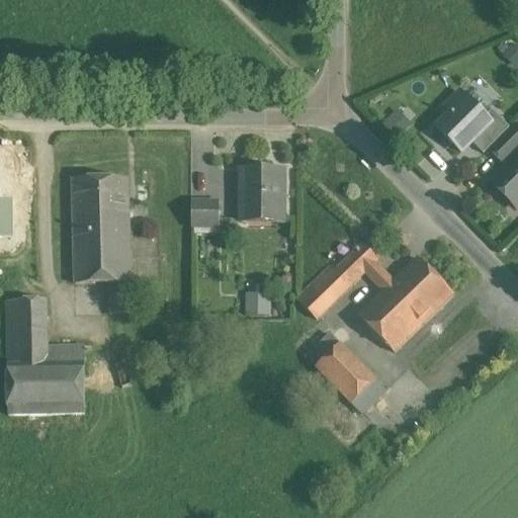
[(491,124),(461,94),(446,109),(451,115),(437,130),(461,154),(490,125),(491,124)]
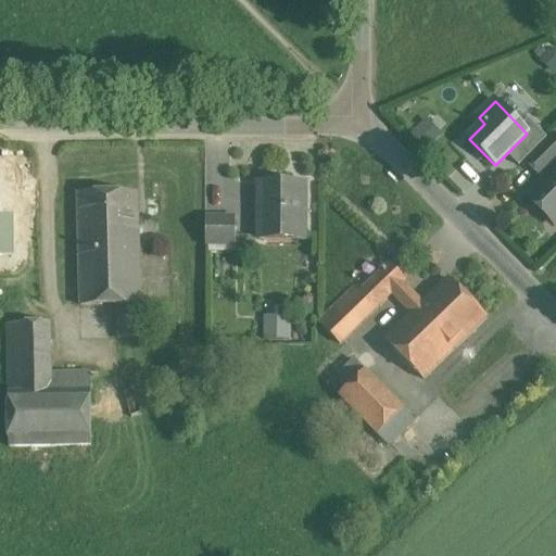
[(420,144),(437,128),(427,118),(411,135),(420,144)]
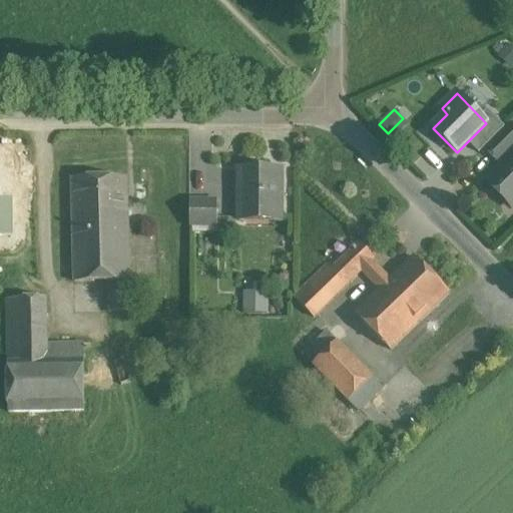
[(512,123),(494,143),(509,157),(512,152),(512,123)]
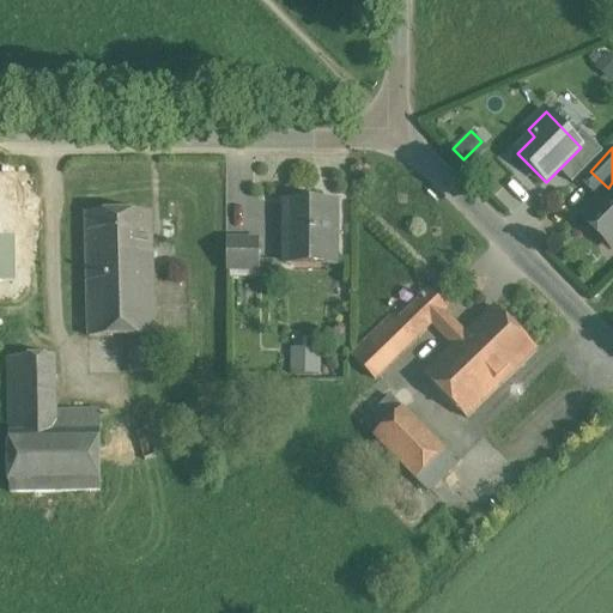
[(586,211),(612,237),(612,182),(608,188),(586,211)]
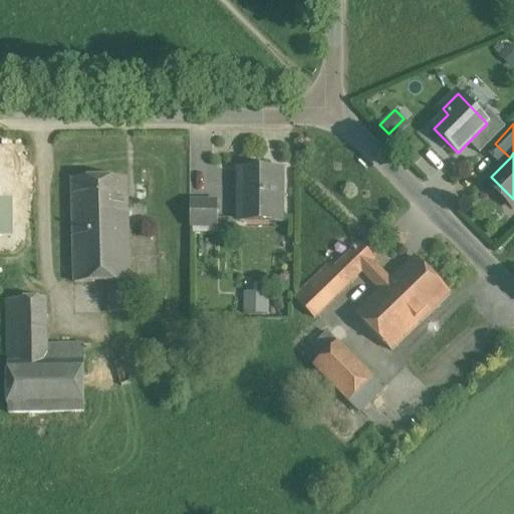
[(281,171),(239,171),(239,222),(281,222),(281,171)]
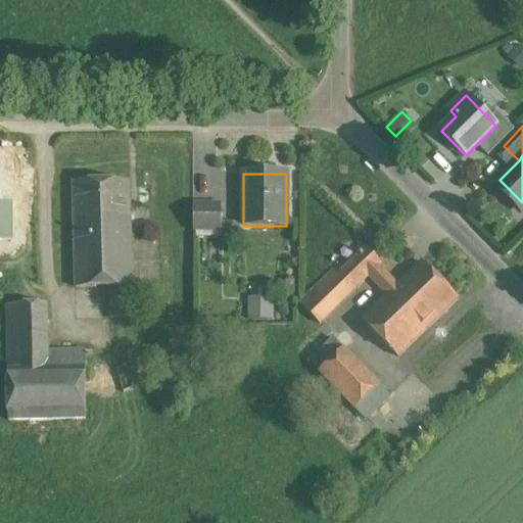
[(129,183),(73,183),(74,218),(130,218),(129,183)]
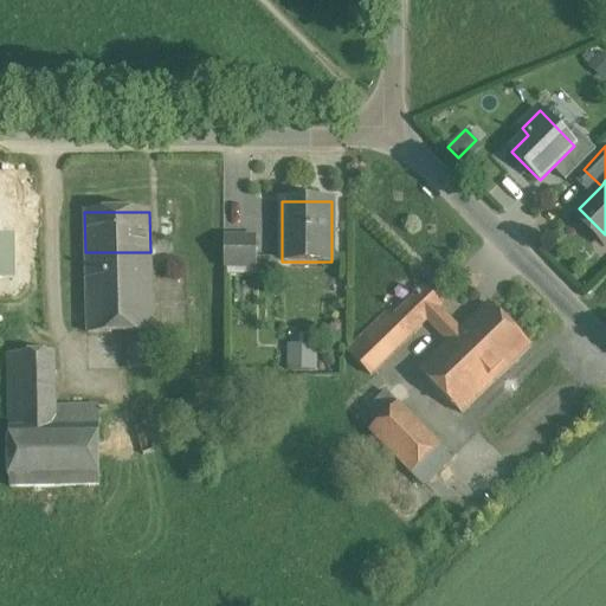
[(256,238),(226,238),(226,268),(256,268),(256,238)]
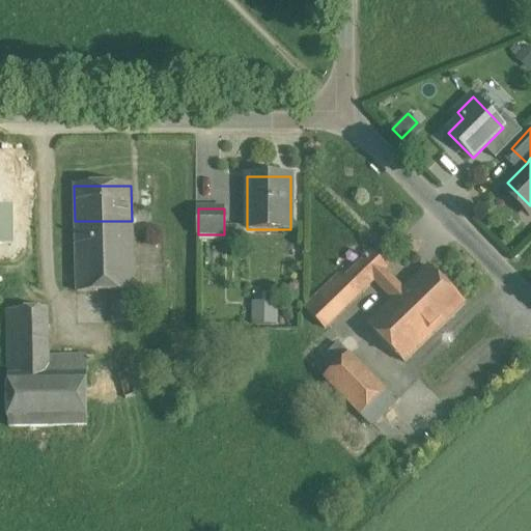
[(132,221),(75,221),(77,292),(112,291),(112,307),(134,308),(132,221)]
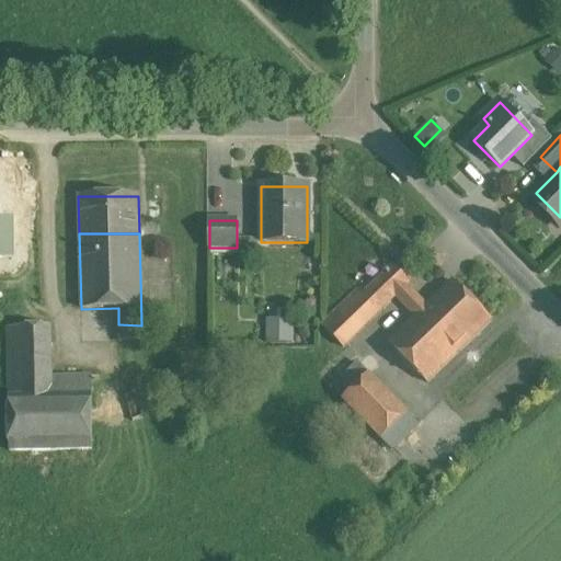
[(427,385),(491,323),(451,283),(427,307),(408,286),(410,284),(392,266),(365,293),(359,288),(320,325),(343,348),(395,298),(414,319),(388,344),(427,385)]
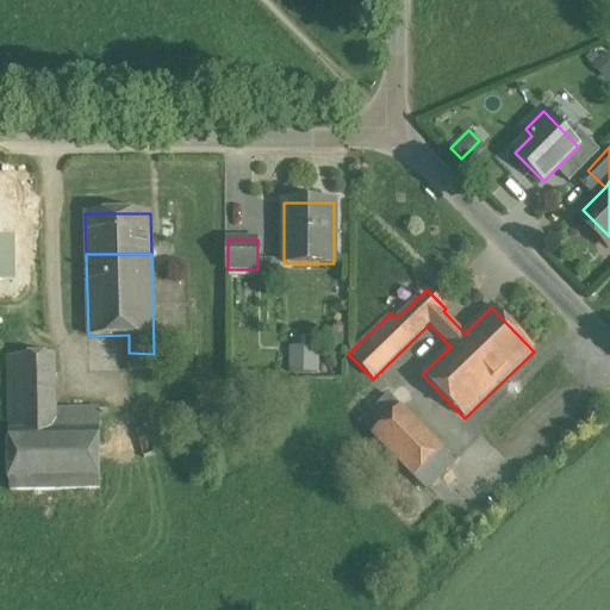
[(291,379),(317,379),(317,347),(291,347),(291,379)]
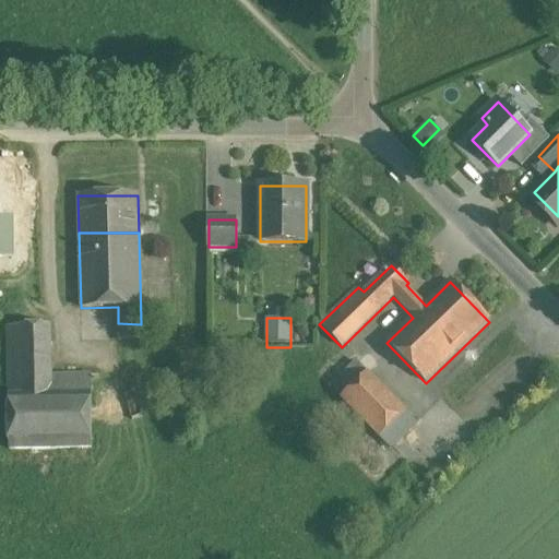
[(49,326),(8,326),(9,395),(49,395),(49,377),(49,326)]
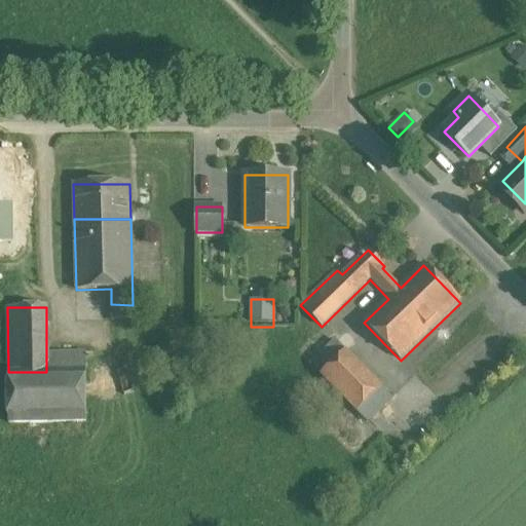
[(310,366),(367,424),(392,400),(336,341),(310,366)]
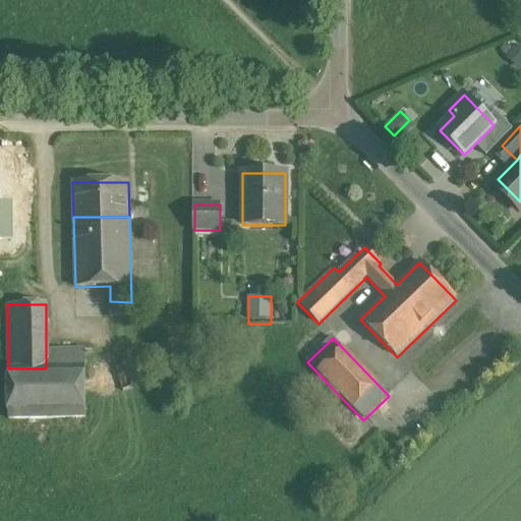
[(84,351),(46,351),(46,368),(8,368),(8,420),(85,419),(84,351)]
